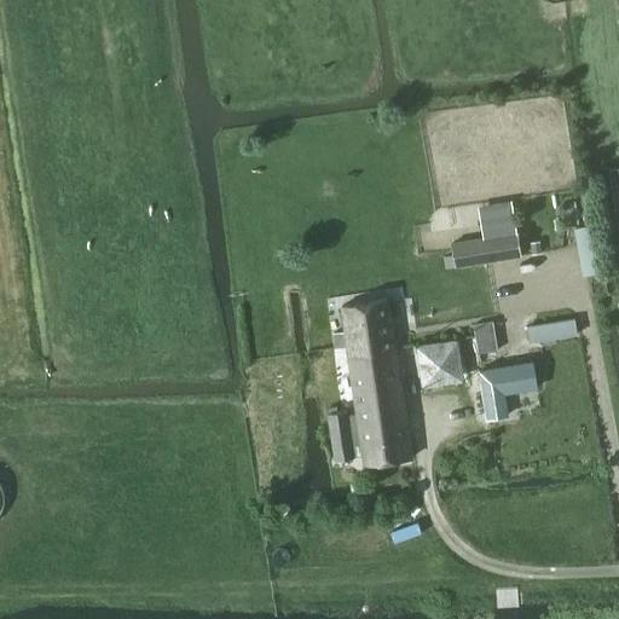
[(485,237),(453,243),(457,266),(520,254),(516,231),(510,200),(479,206),(485,237)]
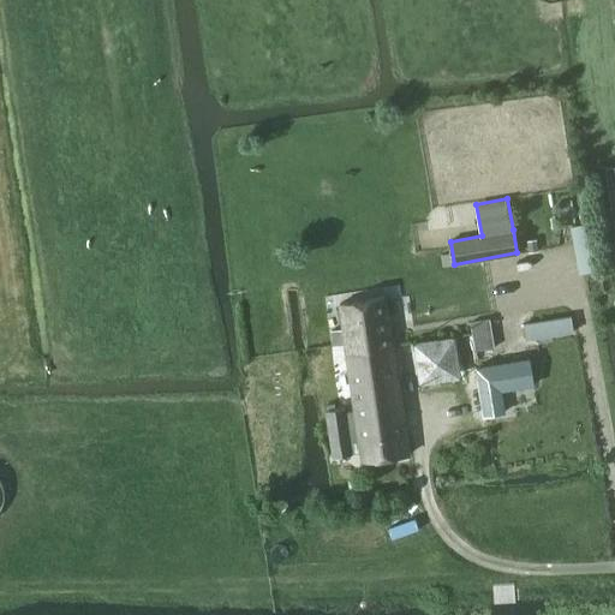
[(572,227),(581,273),(598,269),(590,224),(572,227)]
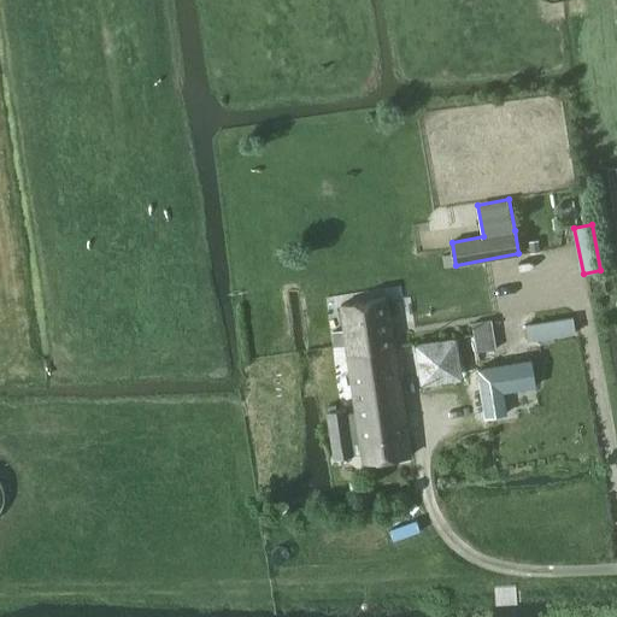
[(538,241),(528,242),(530,253),(539,252),(538,241)]
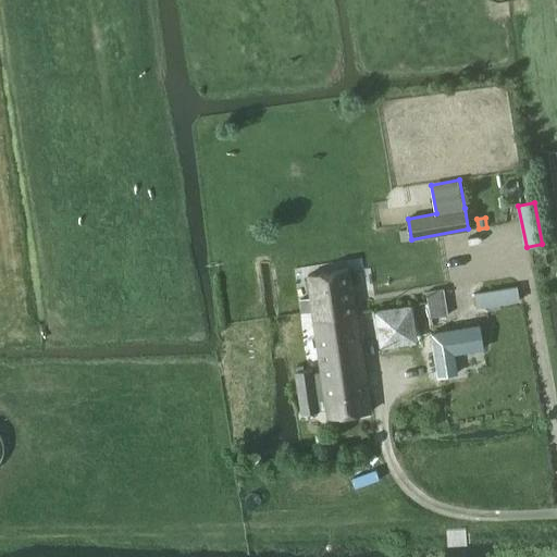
[(326,409),(329,418),(369,412),(350,270),(307,275),(311,301),(298,304),(300,313),(312,312),(323,387),(316,388),(313,372),(296,374),(301,417),(319,415),(319,410),(326,409)]
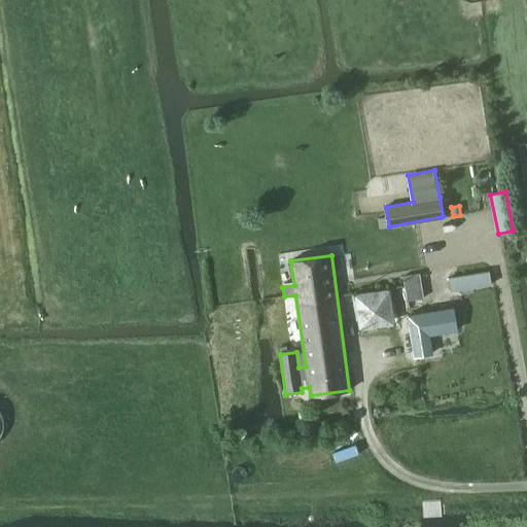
[(450,291),(491,284),(489,272),(448,278),(450,291)]
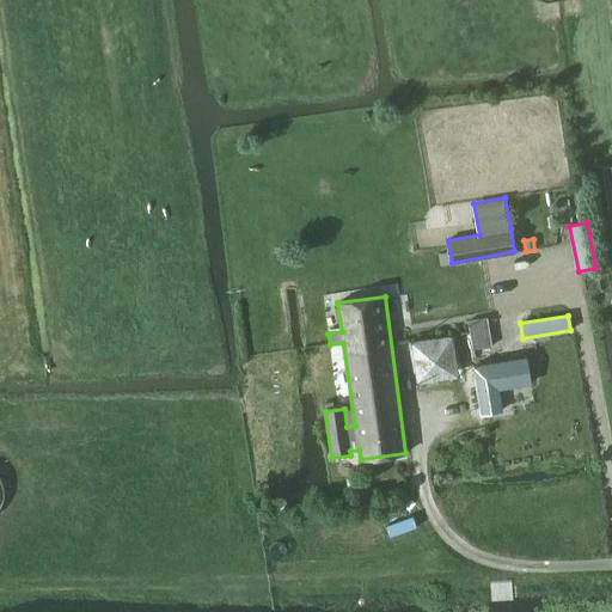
[(467,320),(472,349),(491,346),(487,318),(467,320)]
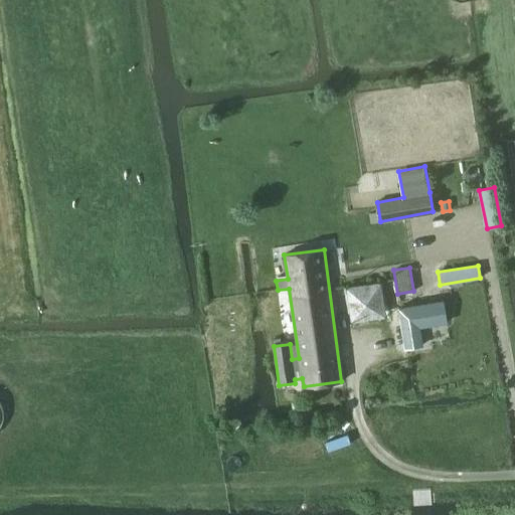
[(446,322),(443,301),(398,308),(404,348),(421,345),(418,327),(446,322)]
